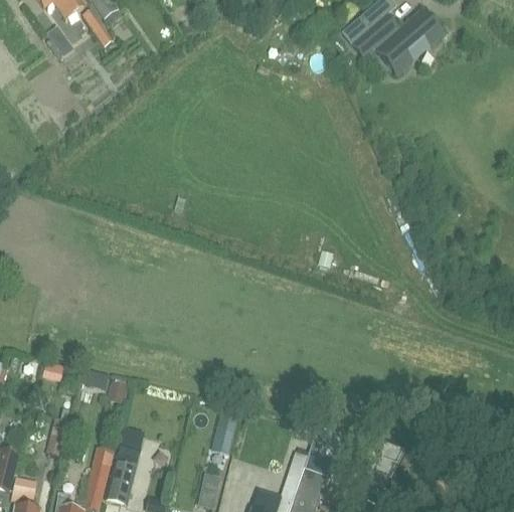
[(66,19),(79,11),(78,10),(83,7),(78,0),(38,0),(44,8),(54,1),(66,19)]
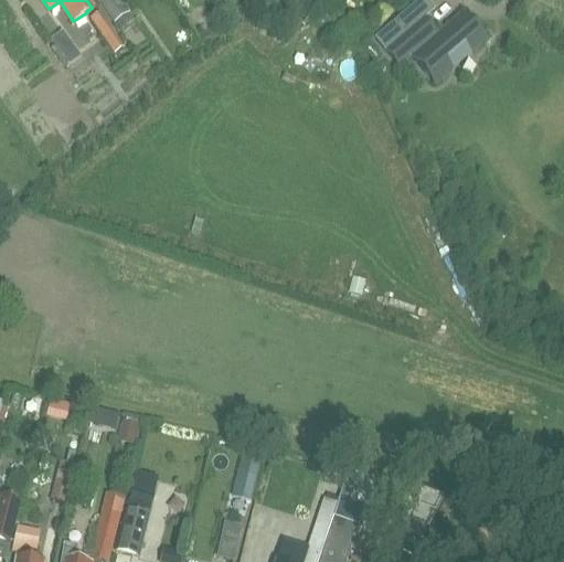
[(100,0),(115,22),(129,11),(120,0),(100,0)]
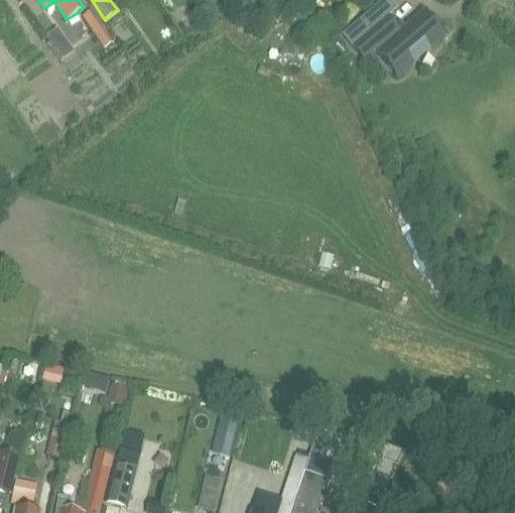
[(122,56),(91,11),(84,16),(115,61),(122,56)]
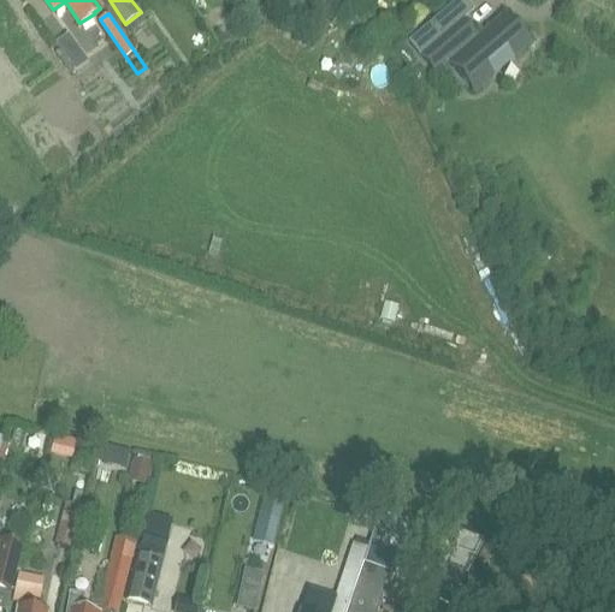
[(441,16),(411,41),(435,70),(448,59),(472,89),(524,47),(503,21),(474,43),(459,23),(453,29),(441,16)]
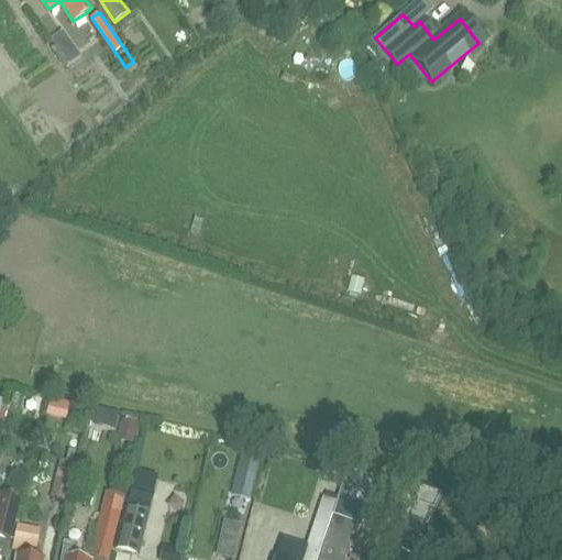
[(63,29),(52,37),(56,44),(52,46),(65,66),(81,55),(63,29)]
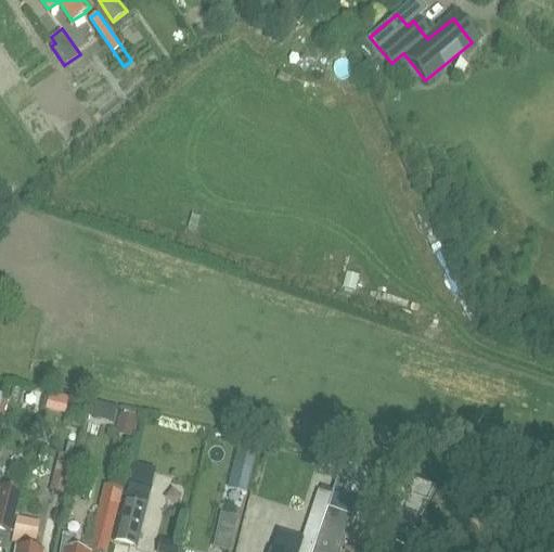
[(133,399),(129,421),(143,424),(147,401),(133,399)]
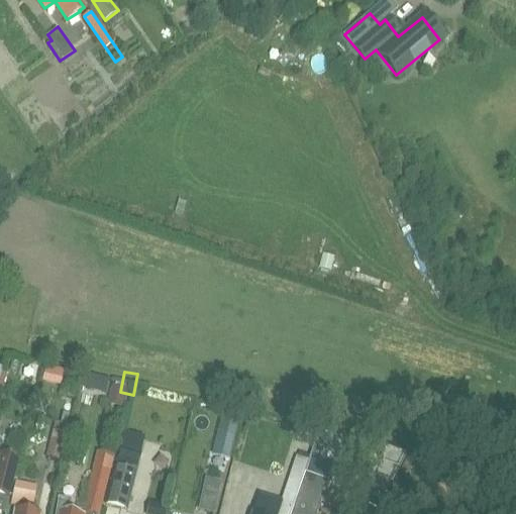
[(214,452),(229,456),(240,413),(224,409),(214,452)]
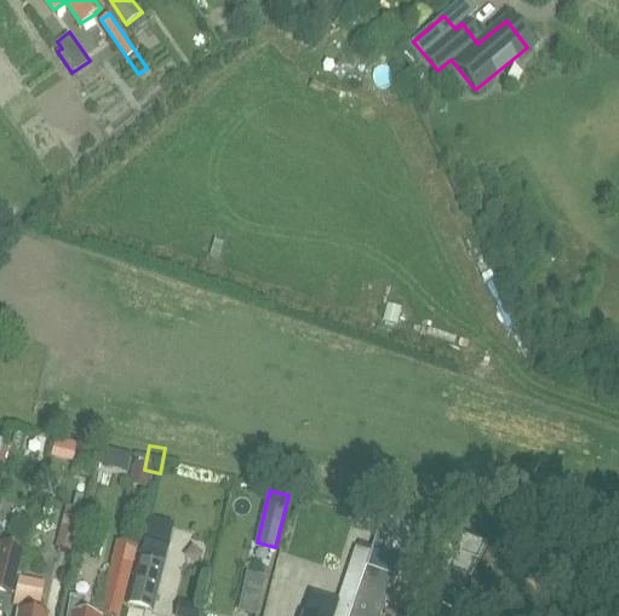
[(66,502),(56,546),(72,550),(79,516),(78,516),(84,493),(75,491),(73,505),(66,502)]
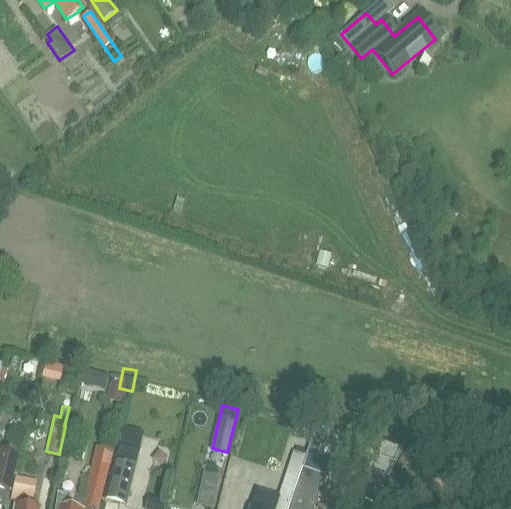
[(136,461),(140,445),(144,431),(121,426),(118,439),(121,440),(116,456),(136,461)]
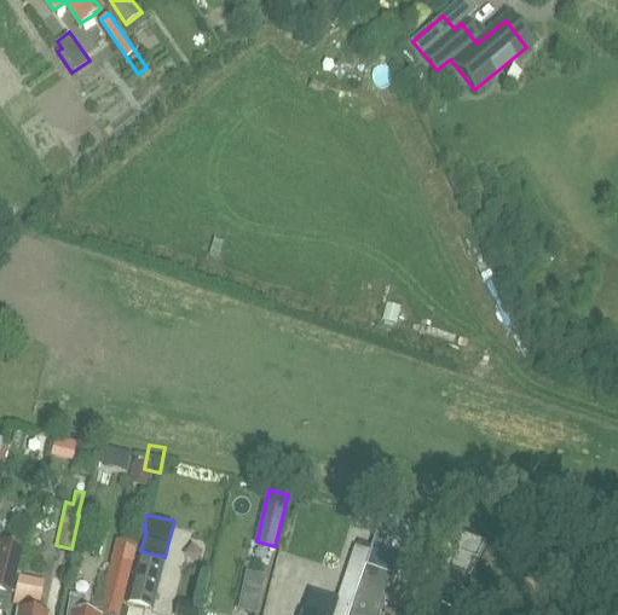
[(0,590),(12,593),(24,545),(1,539),(0,543),(0,590)]
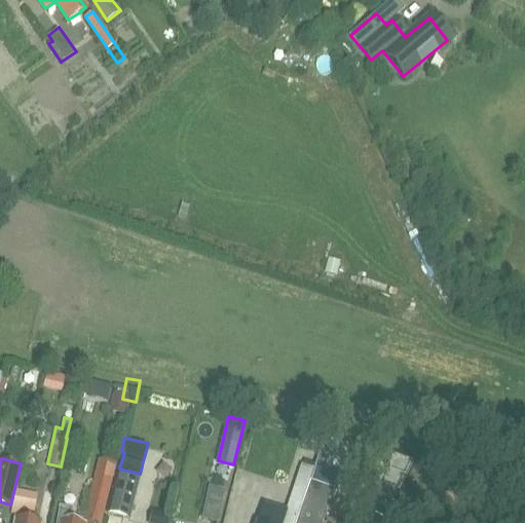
[(101,522),(112,477),(96,473),(84,519),(101,522)]
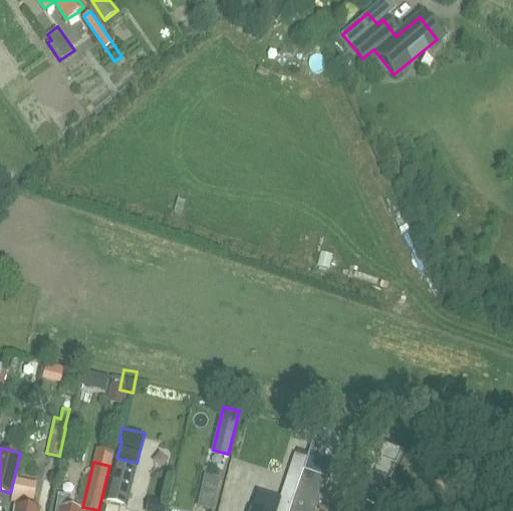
[(115,464),(106,499),(125,504),(135,469),(115,464)]
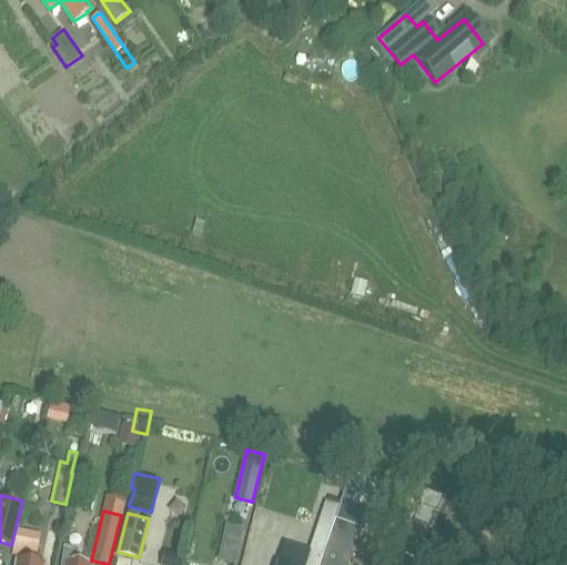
[(325,547),(335,516),(322,513),(312,543),(325,547)]
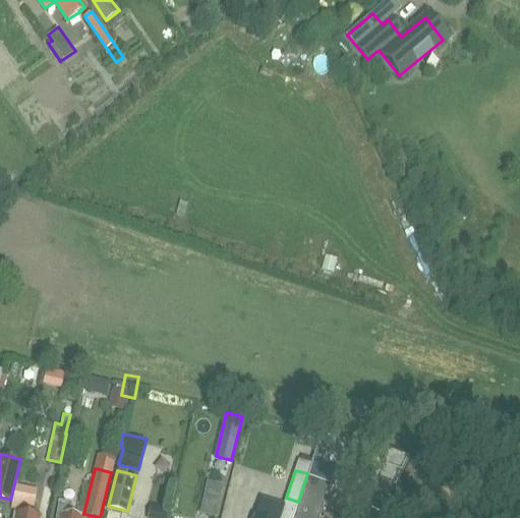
[(204,498),(218,501),(222,484),(207,481),(204,498)]
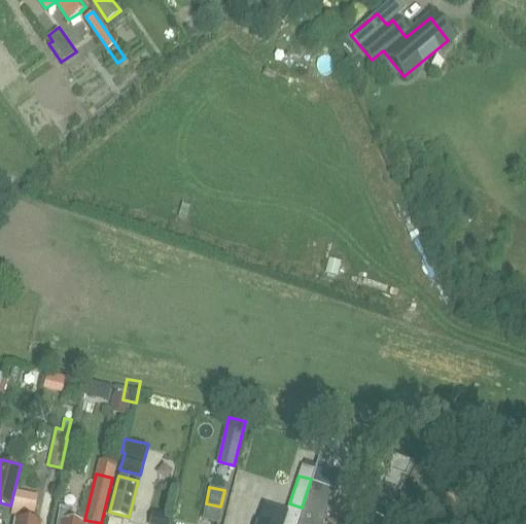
[(10,512),(20,514),(21,509),(34,512),(38,493),(16,488),(10,512)]
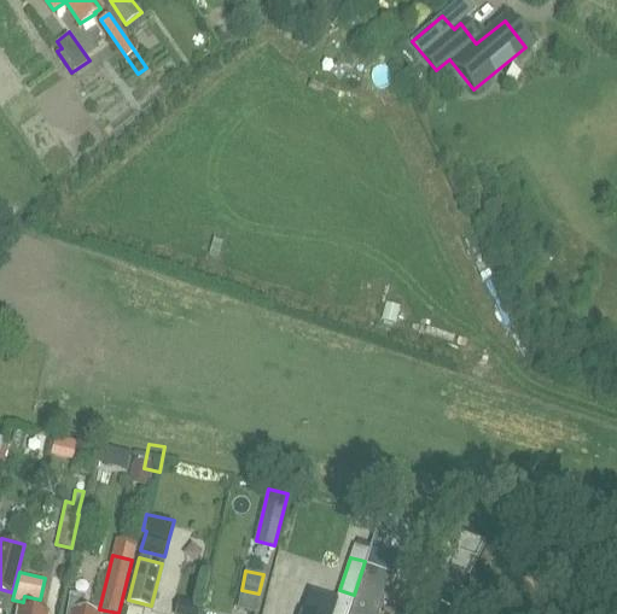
[(378,613),(379,613),(349,603),(344,613),(378,613)]
